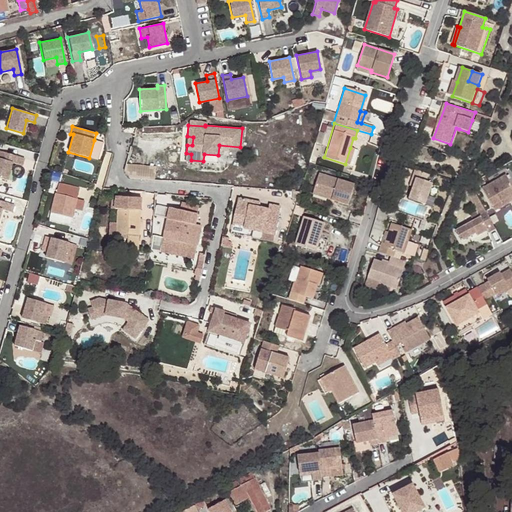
[(103,142),(94,140),(89,158),(98,160),(103,142)]
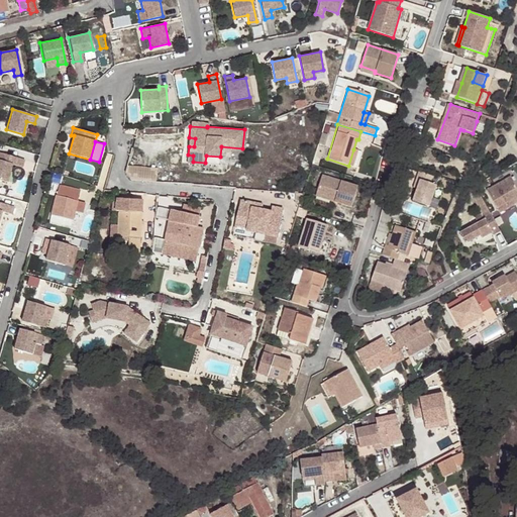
[(353,149),(348,166),(355,168),(360,151),(353,149)]
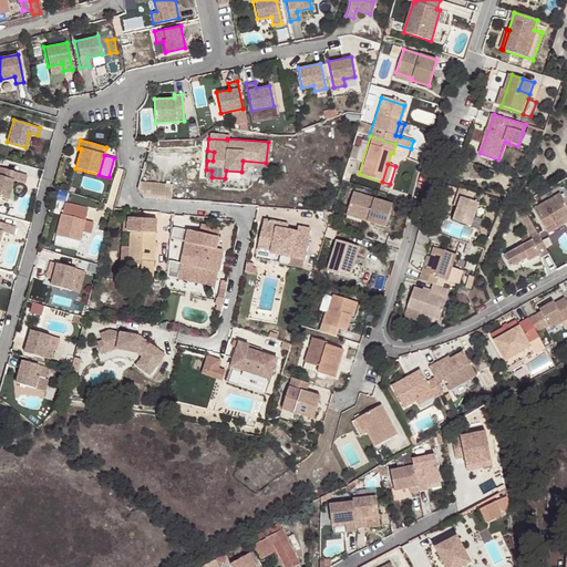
[(0,197),(9,200),(14,181),(26,184),(29,175),(0,167),(0,197)]
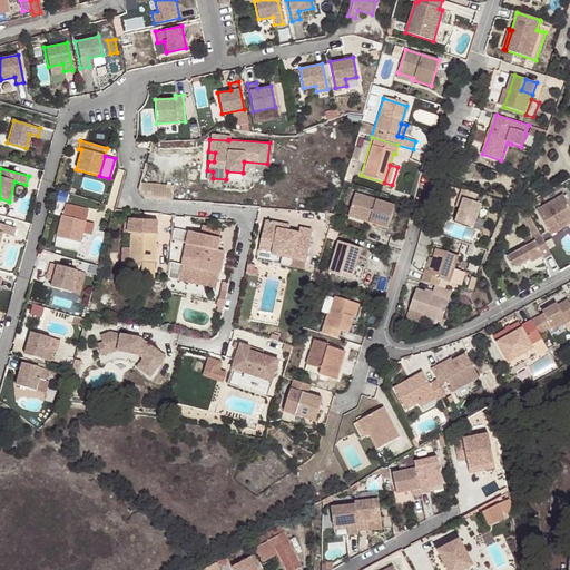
[(227,172),(226,179),(242,180),(243,173),(227,172)]
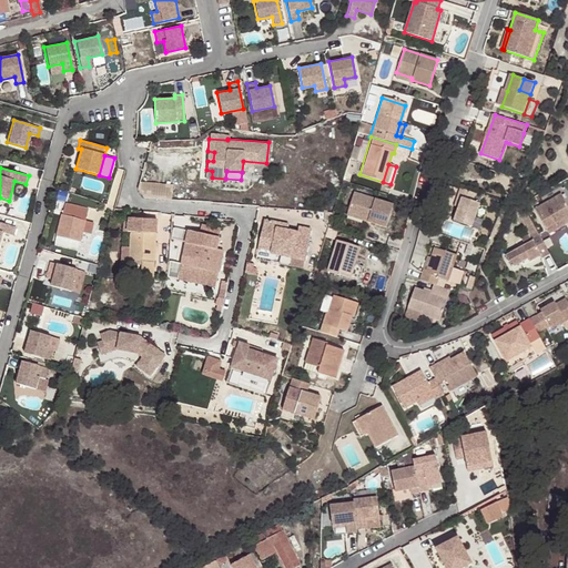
[(477,194),(459,189),(457,196),(462,198),(458,208),(454,220),(472,226),(480,204),(474,201),(477,194)]
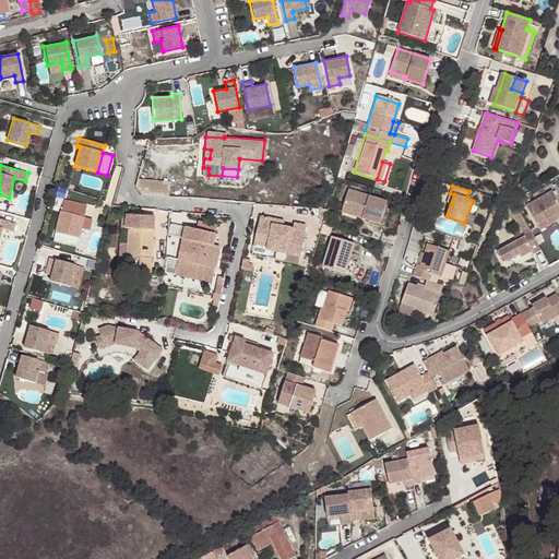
[(349,191),(344,209),(364,215),(363,218),(381,224),(388,202),(349,191)]
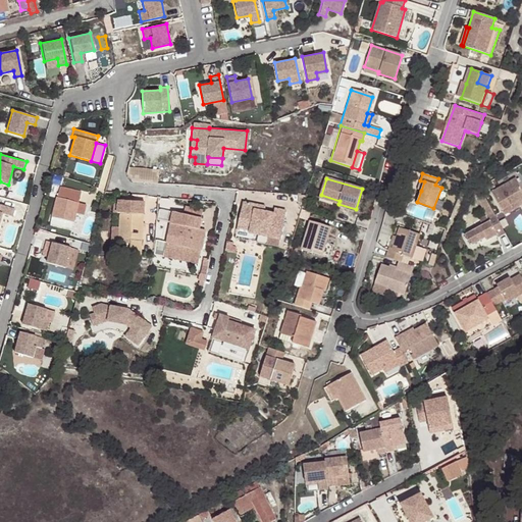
[(517,203),(521,199),(521,187),(518,178),(492,193),(504,211),(513,206),(514,205),(513,203),(517,201),(517,203)]
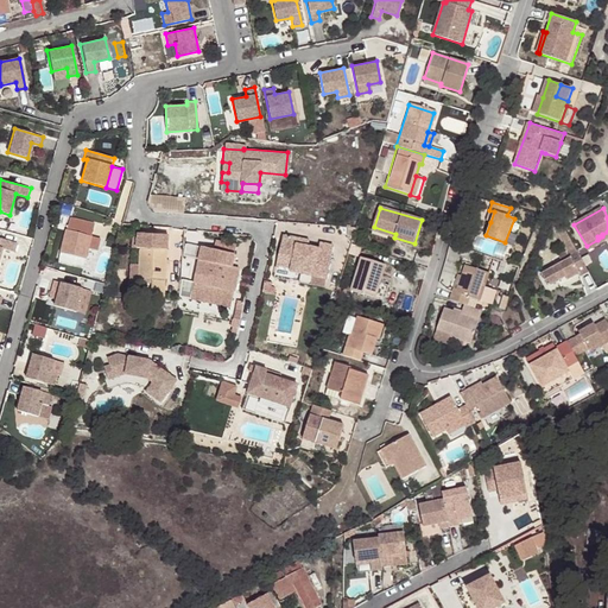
[(71,217),(70,222),(68,229),(92,236),(94,229),(95,225),(71,217)]
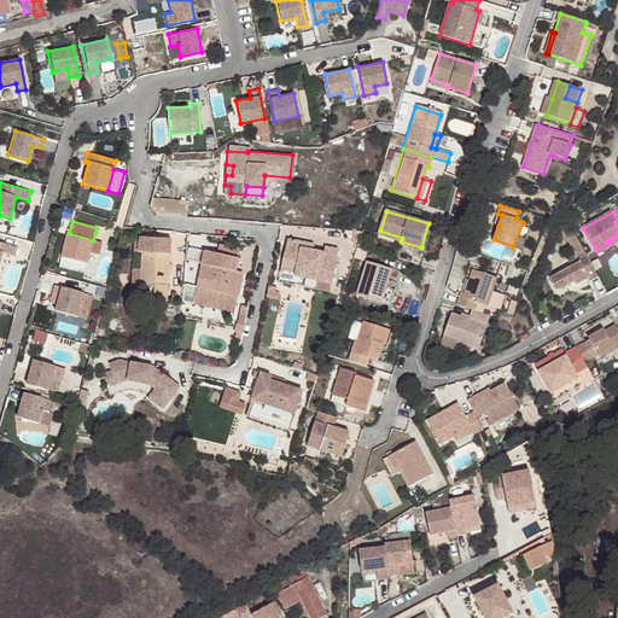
[(589,283),(599,277),(569,222),(564,225),(560,231),(575,254),(566,258),(571,268),(551,279),(558,292),(576,283),(578,286),(589,280),(589,283)]
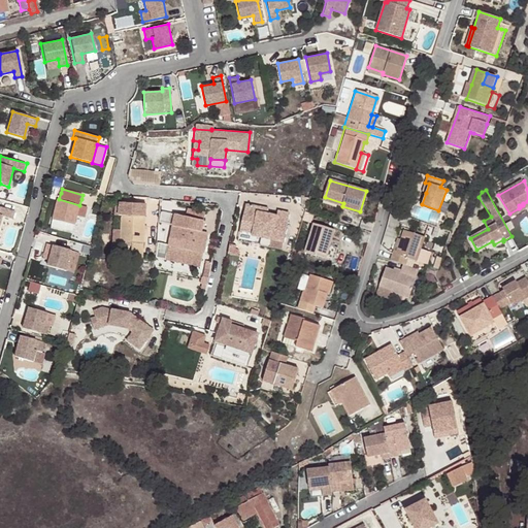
[(343,203),(325,197),(323,201),(342,206),(343,203)]
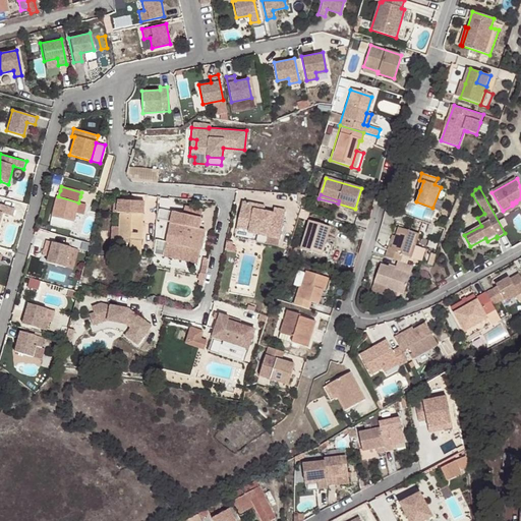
[(79,203),(78,203),(58,196),(57,196),(52,216),(74,223),(77,213),(79,203)]
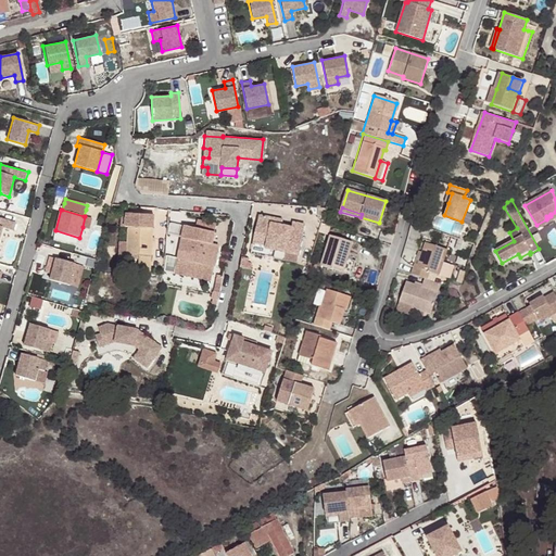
[(555,220),(555,212),(551,216),(551,214),(546,216),(547,218),(546,219),(550,225),(555,220)]
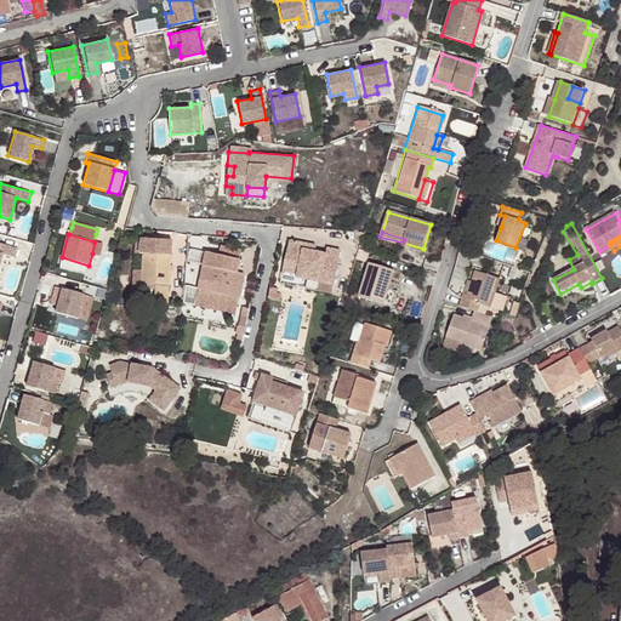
[(306,240),(290,239),(288,269),(303,271),(303,274),(326,277),(340,278),(343,244),(329,241),(329,248),(317,248),(306,246),(306,240)]
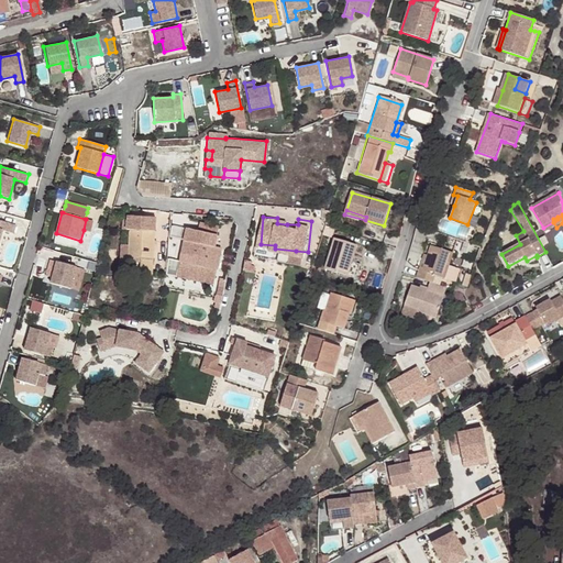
[(156,220),(127,218),(127,231),(130,232),(129,246),(128,258),(136,260),(135,264),(141,264),(140,276),(152,277),(154,249),(154,243),(156,220)]
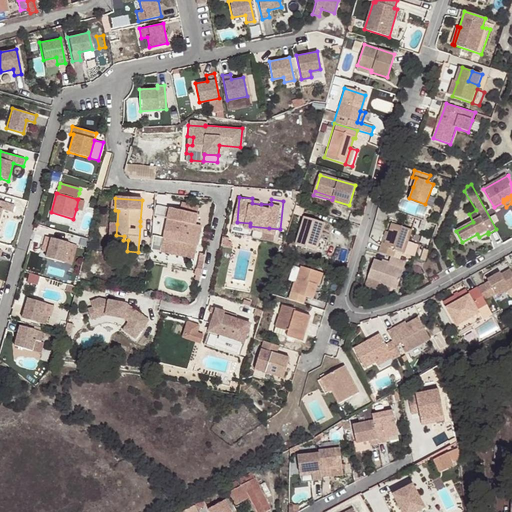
[(86,201),(78,199),(76,209),(83,212),(86,201)]
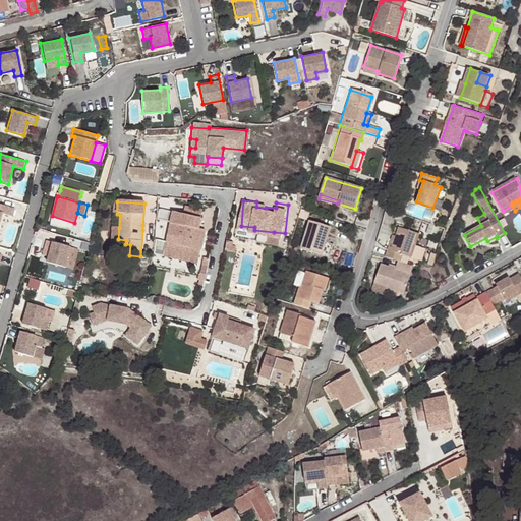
[(0,223),(3,214),(13,217),(15,209),(0,204),(0,223)]
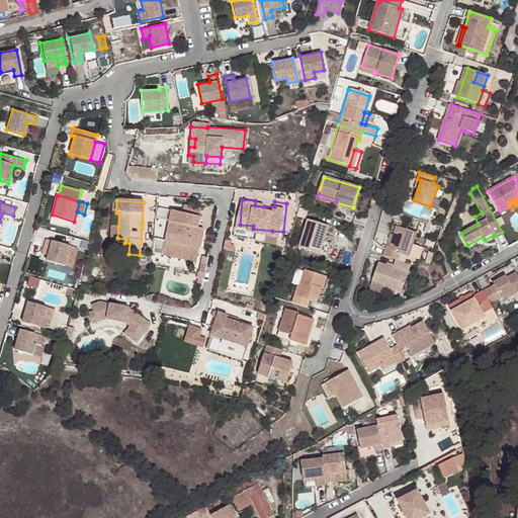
[(183,203),(181,211),(200,214),(201,206),(183,203)]
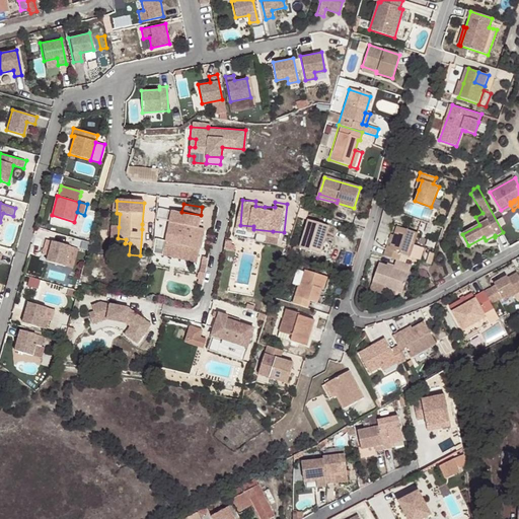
[(171,210),(166,241),(202,246),(204,232),(199,226),(201,215),(181,212),(171,210)]
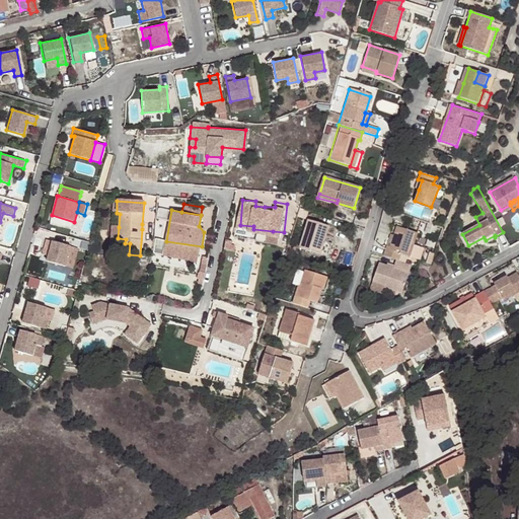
[(329,226),(309,220),(300,247),(320,253),(329,226)]
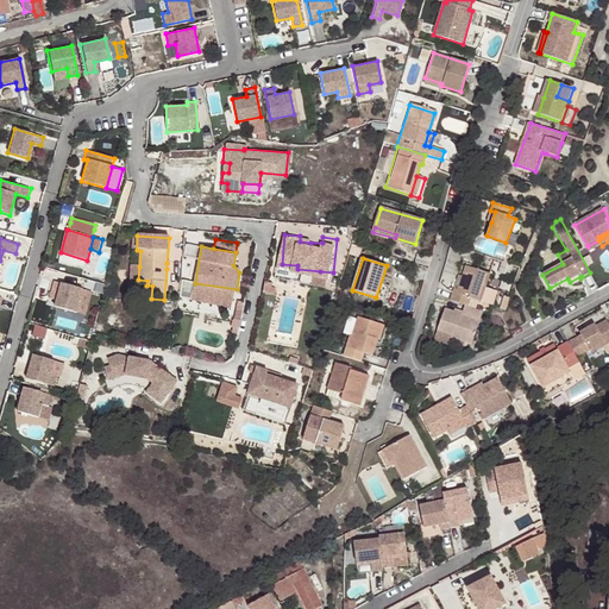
[(297,265),(282,264),(281,277),(319,280),(320,271),(297,269),(297,265)]
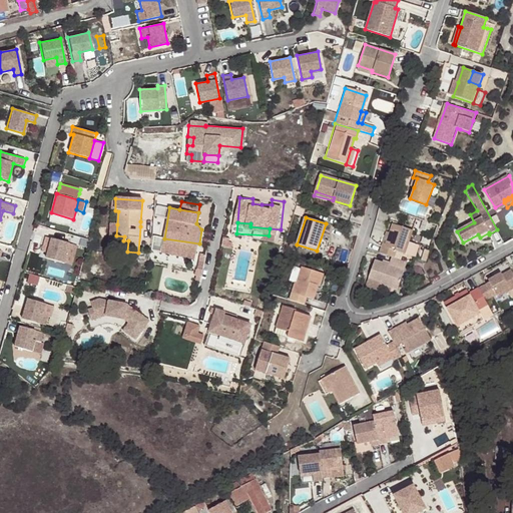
[(382,245),(380,252),(391,257),(400,260),(402,252),(405,253),(412,230),(393,223),(390,232),(385,246),(382,245)]
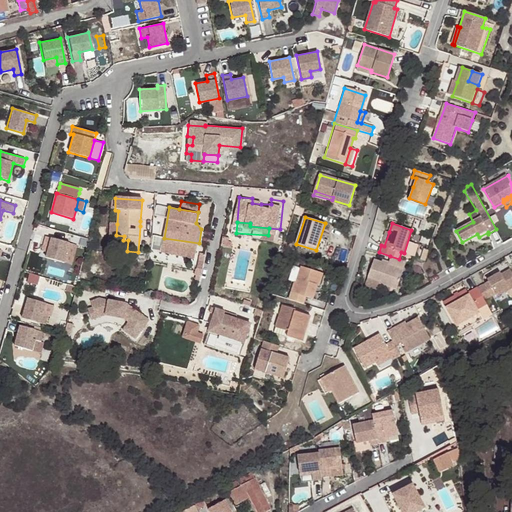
[(116,235),(117,224),(110,224),(109,239),(123,240),(124,236),(116,235)]
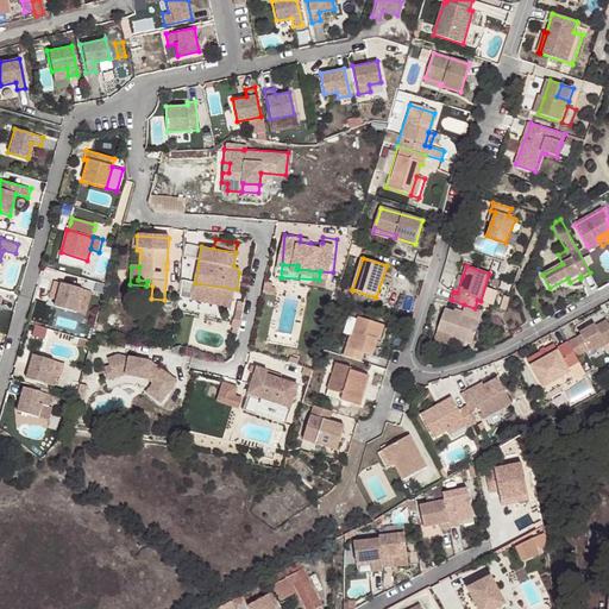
[(82,288),(54,280),(51,289),(58,290),(54,305),(76,311),(82,288)]
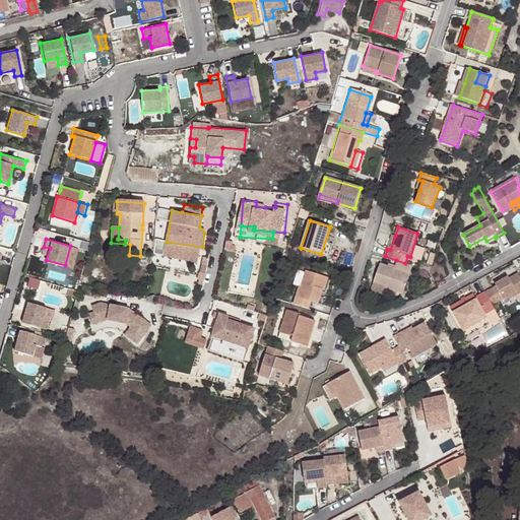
[(202,247),(167,242),(165,257),(199,262),(202,247)]
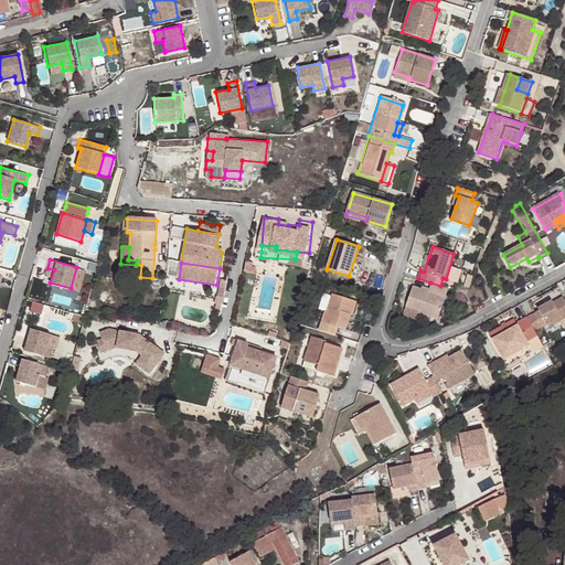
[(320,279),(310,276),(308,283),(319,286),(320,279)]
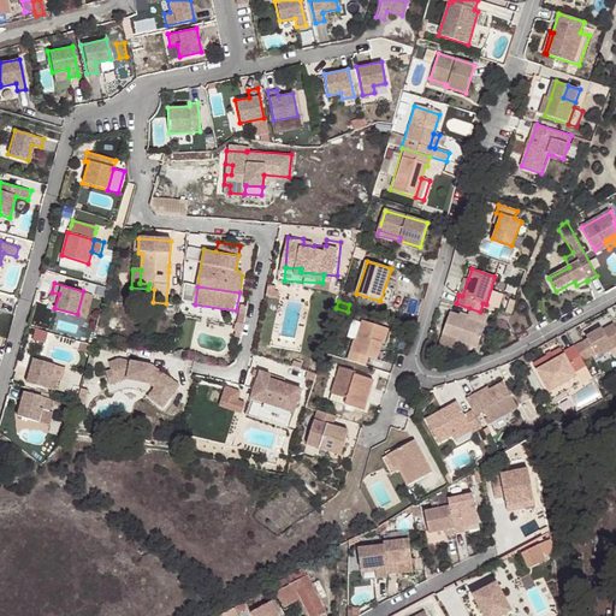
[(480,312),(469,308),(467,318),(450,311),(442,333),(456,339),(456,341),(475,348),(489,314),(480,312)]
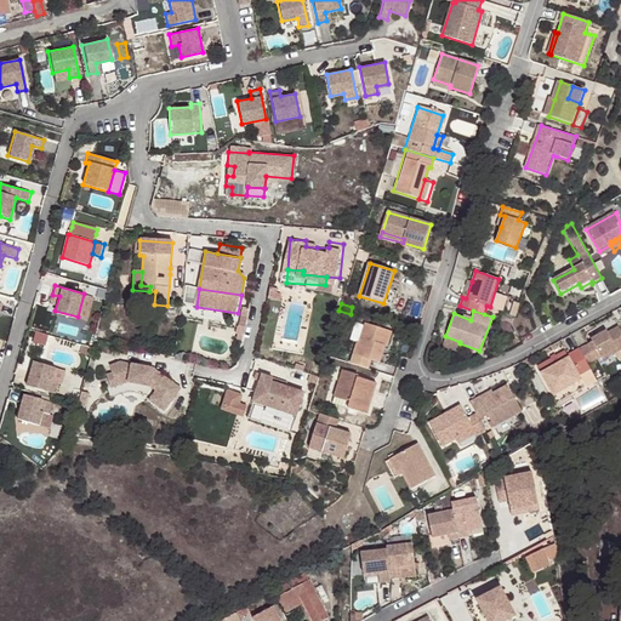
[(357,341),(351,363),(368,368),(370,358),(380,362),(385,342),(387,343),(391,331),(365,323),(359,341),(357,341)]
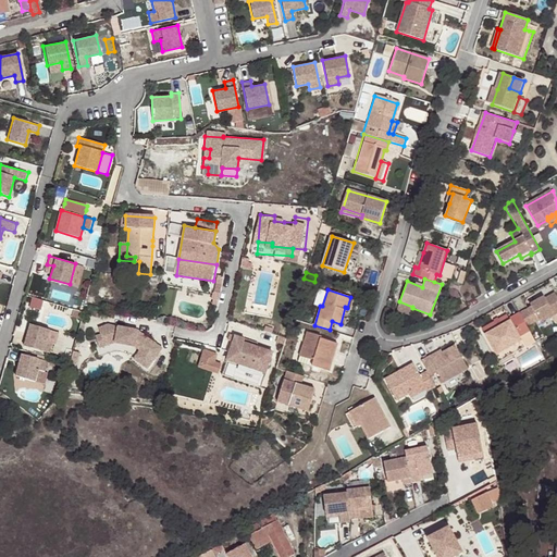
[(541,323),(556,313),(556,297),(555,293),(545,298),(544,296),(530,305),(532,307),(540,320),(541,323)]
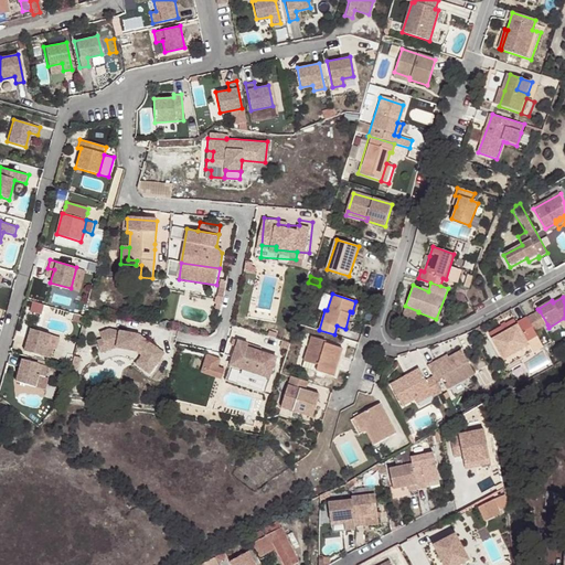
[(418,311),(405,306),(402,313),(416,319),(418,312),(418,311)]
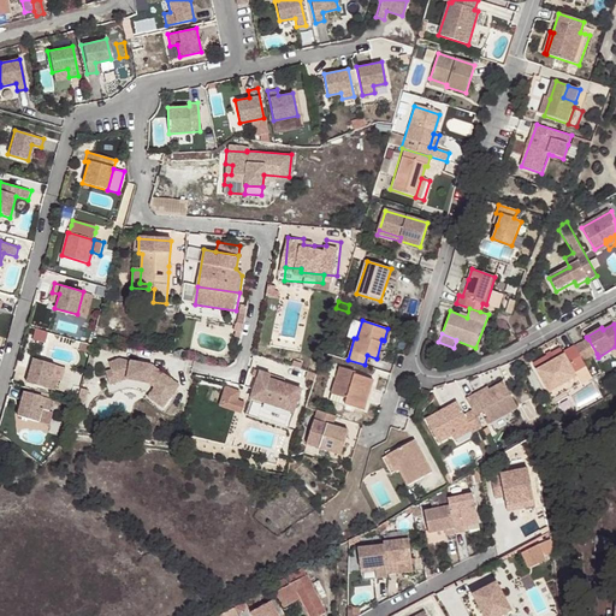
[(588,339),(575,347),(584,361),(597,354),(588,339)]
